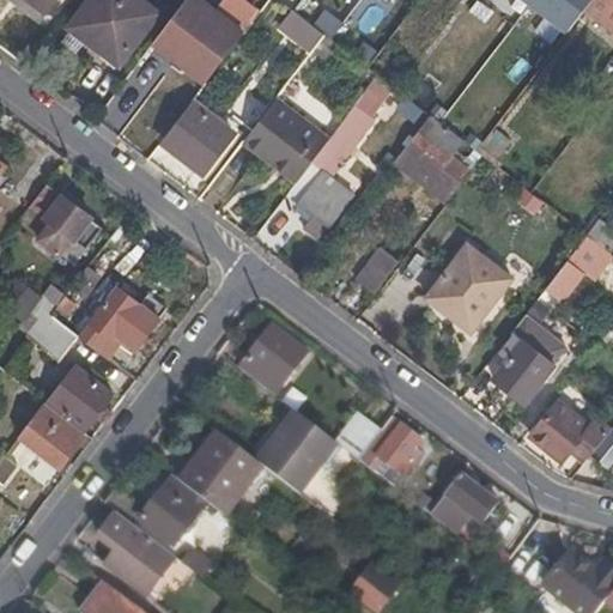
[(157,13),(139,0),(93,0),(73,26),(121,65),(157,13)]
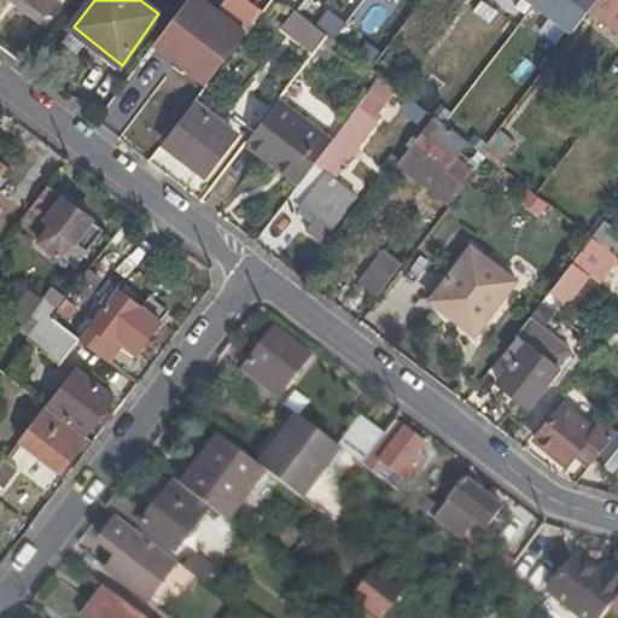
[(205,0),(190,0),(157,45),(209,83),(248,31),(205,0)]
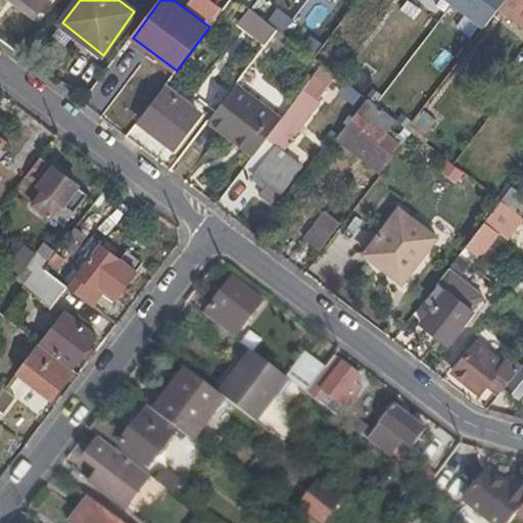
[(505,0),(456,0),(454,4),(485,28),(501,7),(505,0)]
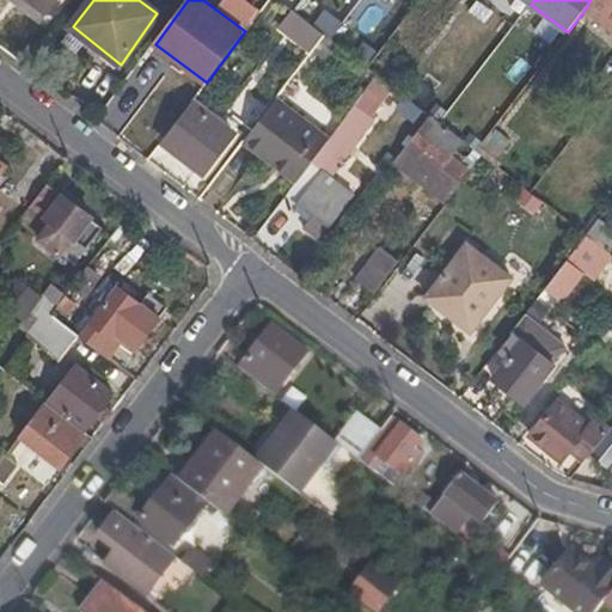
[(611,0),(591,0),(586,8),(611,29),(611,0)]
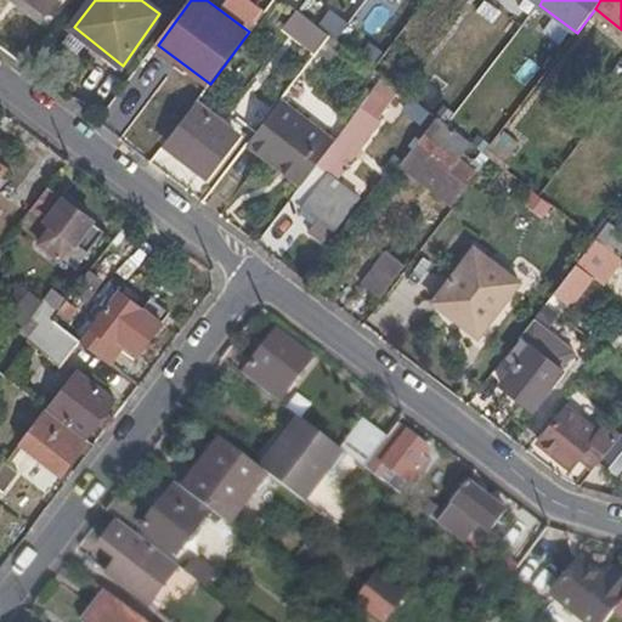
[(338,10),(322,20),(334,37),(349,27),(338,10)]
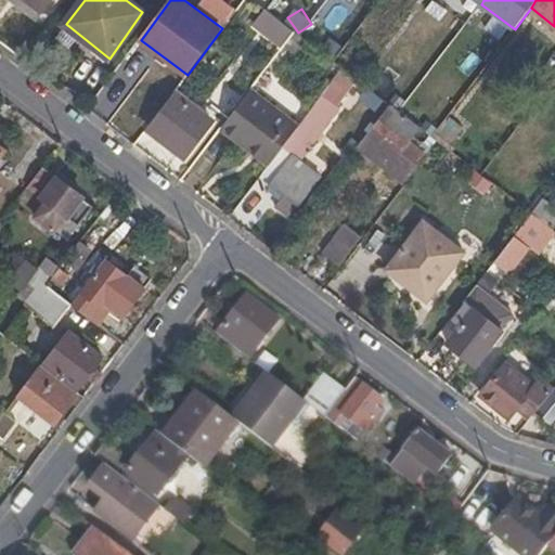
[(284,47),(295,31),(283,23),(279,20),(268,35),(284,47)]
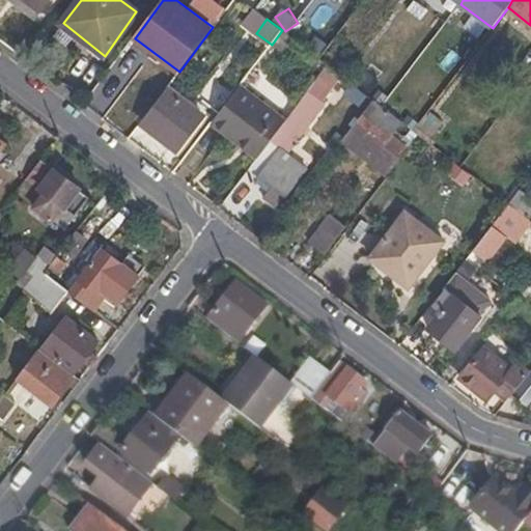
[(86,104),(102,114),(144,55),(130,44),(86,104)]
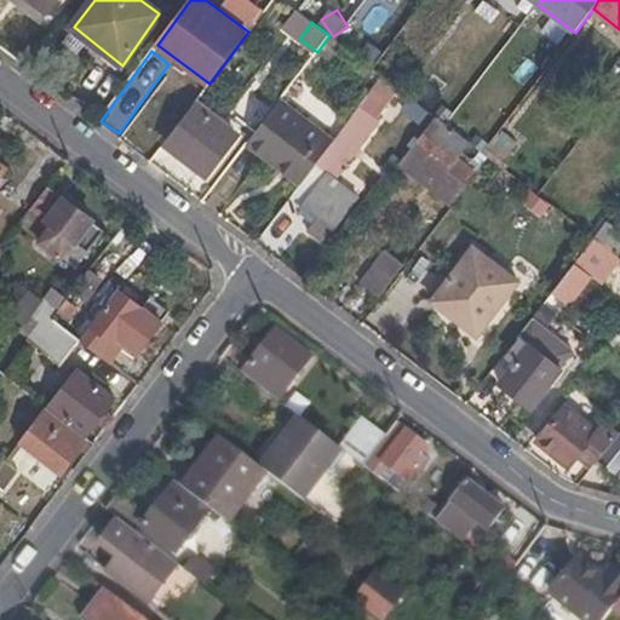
[(283,162),(297,173),(328,133),(282,97),(247,144),(280,168),(283,162)]
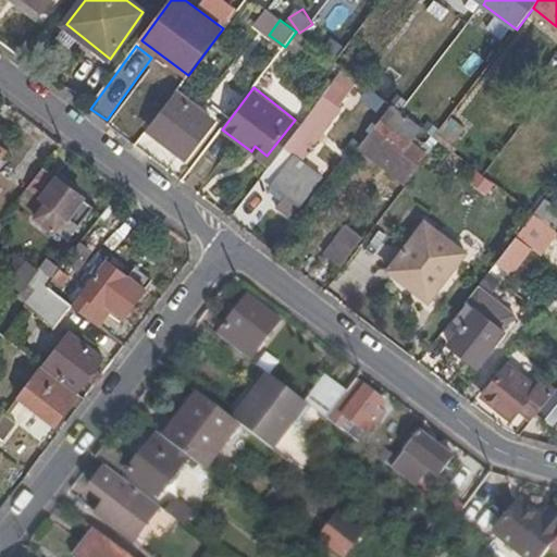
[(174,94),(148,127),(185,156),(211,121),(174,94)]
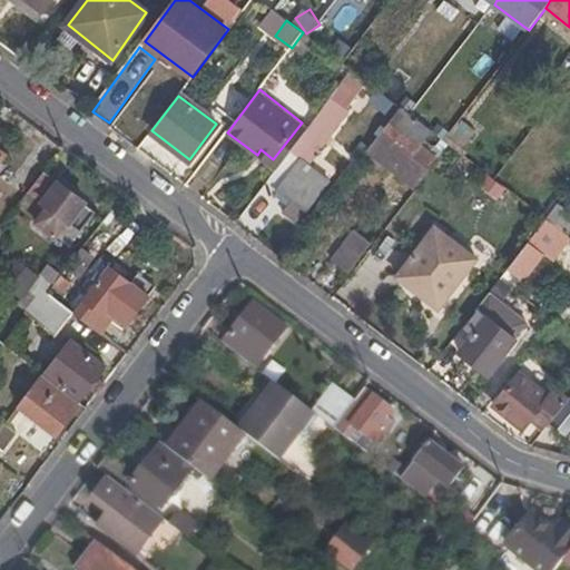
[(422,179),(436,160),(420,148),(432,133),(400,107),(373,143),(422,179)]
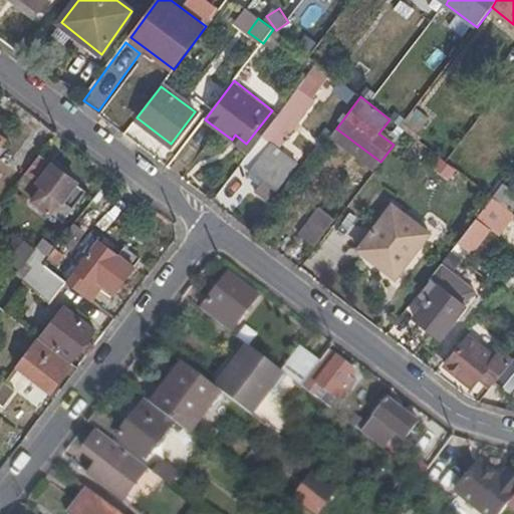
[(297,111),(286,103),(277,114),(252,148),(242,161),(265,178),(254,192),(267,201),(296,163),(272,145),(297,111)]
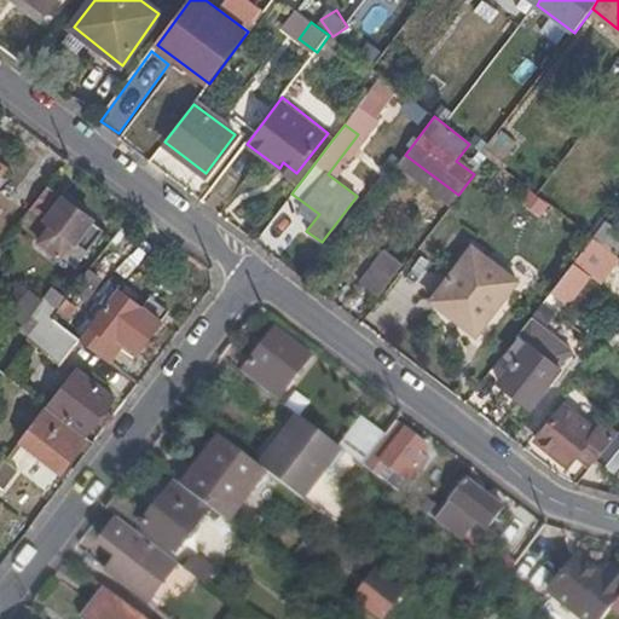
[(296,173),(304,178),(334,138),(328,133),(296,173)]
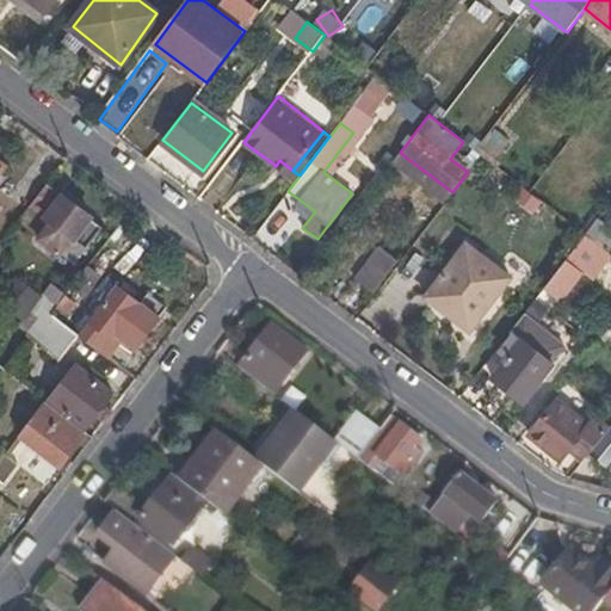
[(452,192),(400,153),(393,162),(446,202),(452,192)]
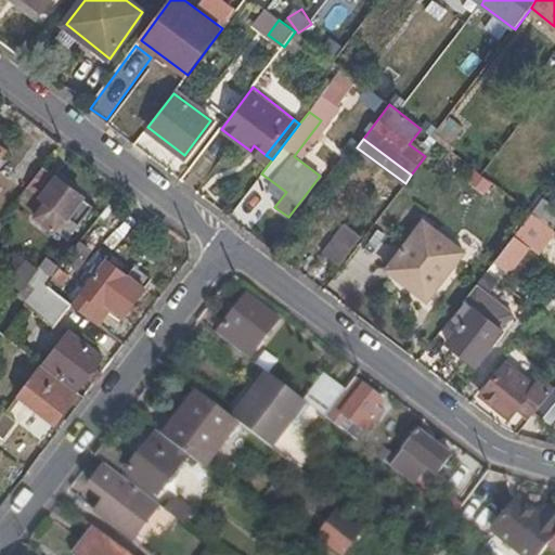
[(42,167),(28,186),(48,203),(36,217),(55,232),(59,227),(66,217),(79,227),(94,207),(84,198),(43,166),(42,167)]
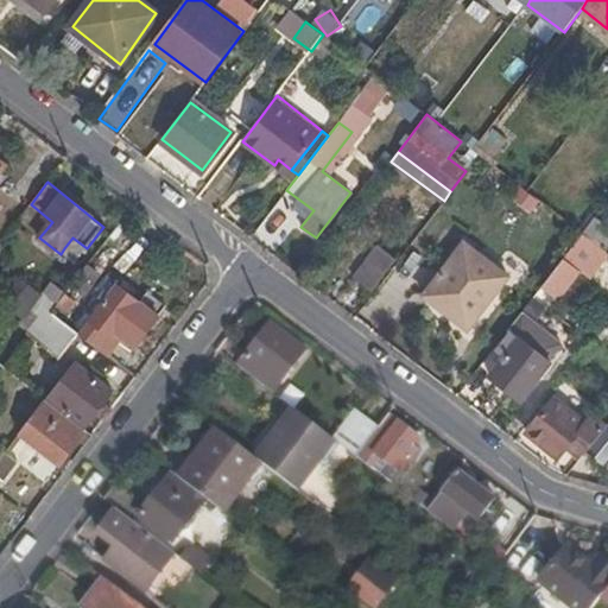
[(73,238),(64,248),(78,259),(87,248),(73,238)]
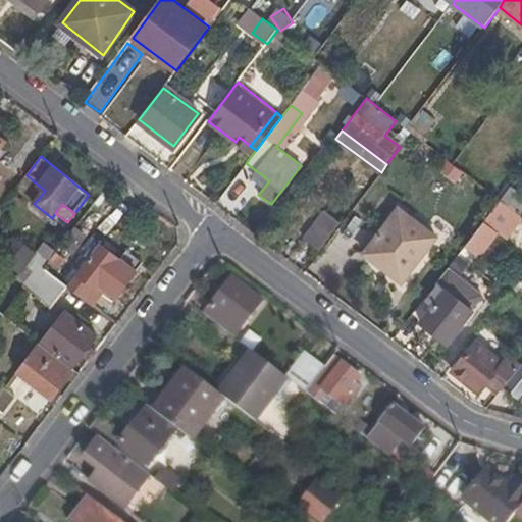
[(365,253),(389,270),(395,264),(409,274),(438,237),(400,207),(365,253)]
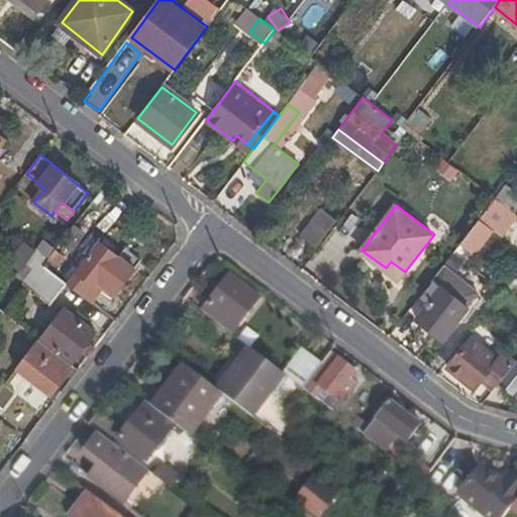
[(317,247),(338,219),(322,208),(301,235),(317,247)]
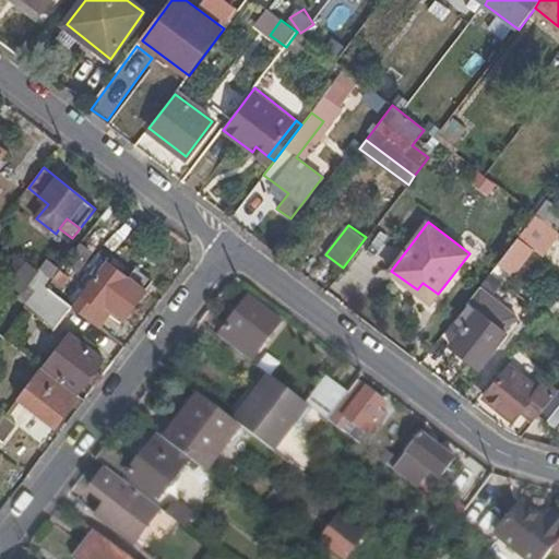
[(515,241),(498,263),(513,275),(530,252),(515,241)]
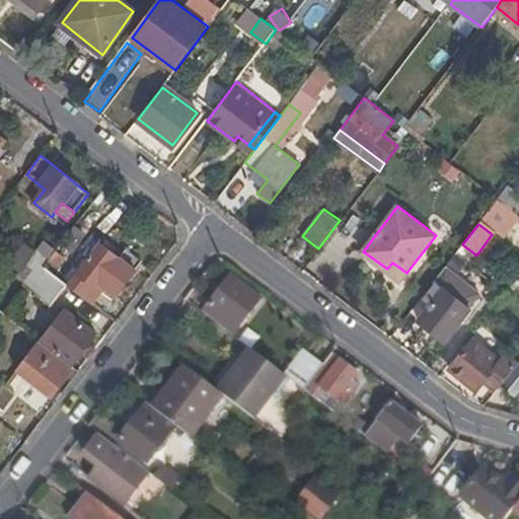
[(76,225),(64,247),(79,255),(91,232),(76,225)]
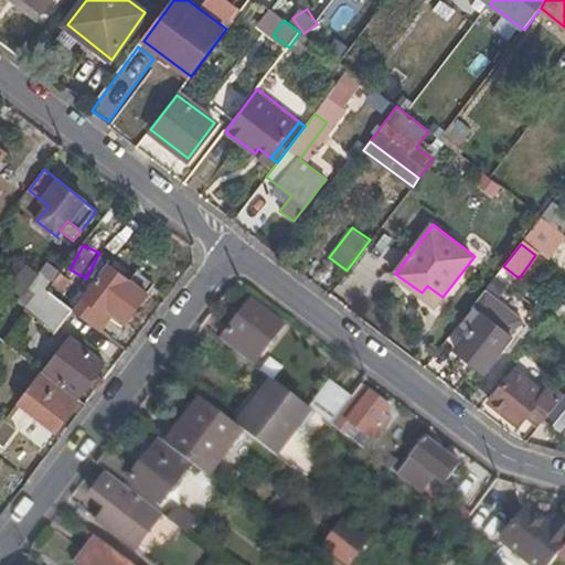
[(74,310),(100,330),(114,312),(126,322),(148,294),(109,265),(74,310)]
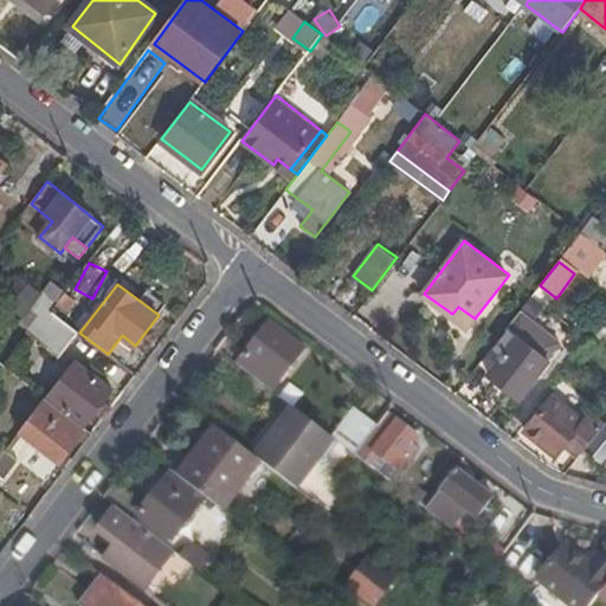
[(65,292),(57,303),(51,311),(60,318),(75,300),(65,292)]
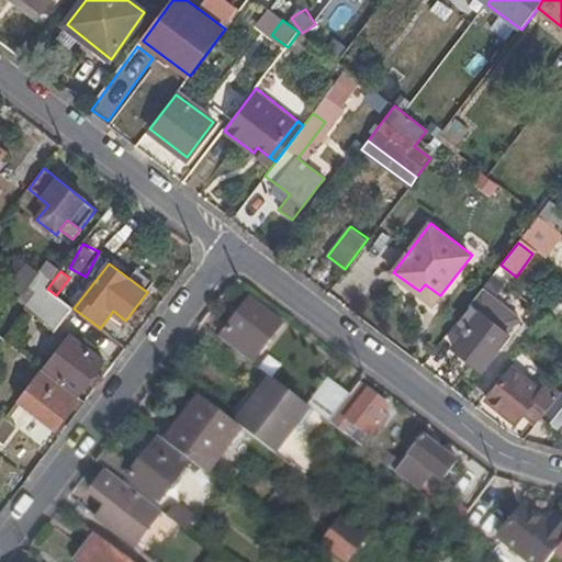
[(498,290),(489,281),(478,295),(487,303),(498,290)]
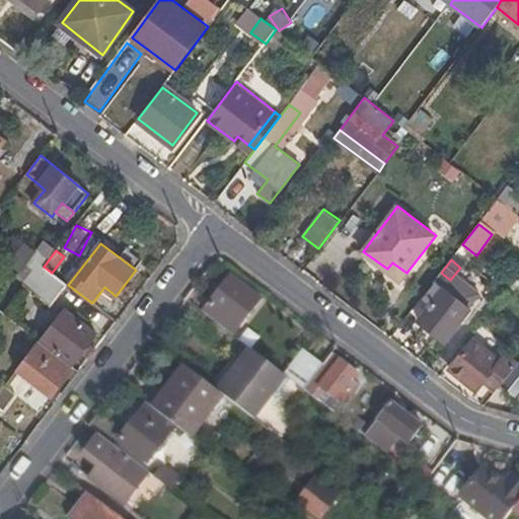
[(392,263),(387,269),(401,280),(406,273),(392,263)]
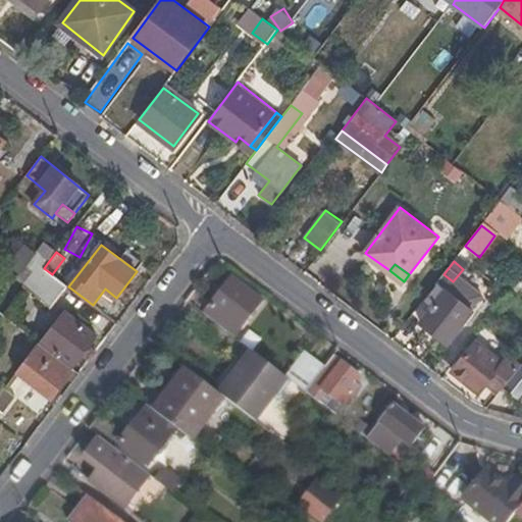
[(51,308),(68,286),(52,274),(44,268),(27,291),(51,308)]
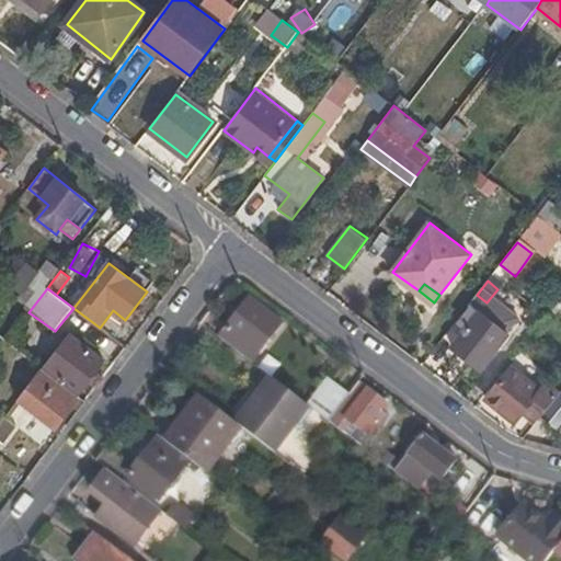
[(477,295),(470,304),(472,306),(460,323),(468,329),(453,347),(481,368),(515,324),(487,302),(477,295)]
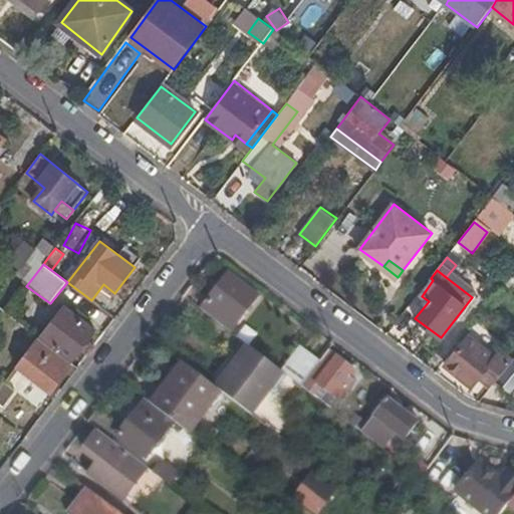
[(208,302),(202,309),(231,331),(237,323),(258,296),(230,273),(208,302)]
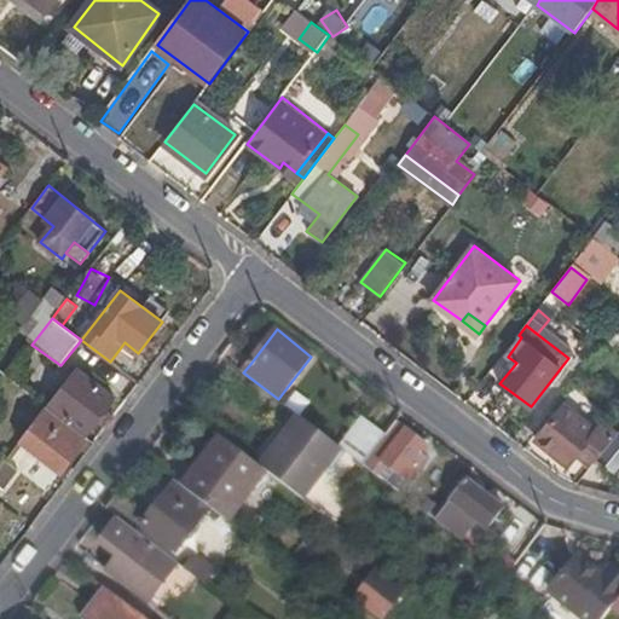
[(50,405),(86,434),(115,398),(77,370),(50,405)]
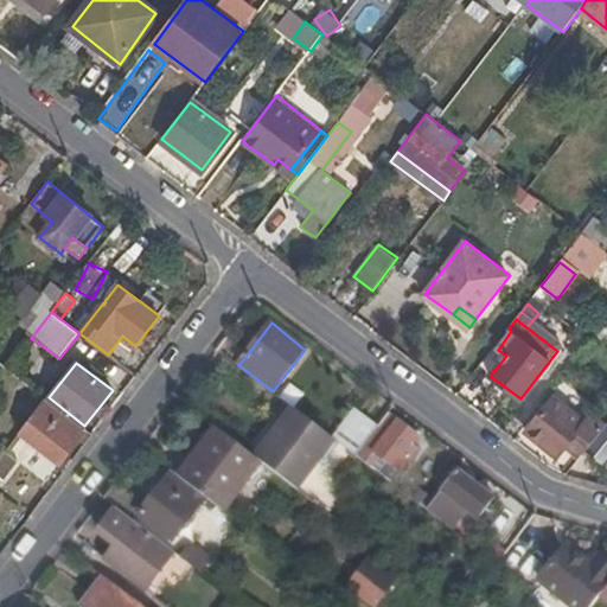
[(572,445),(582,453),(606,422),(595,415),(589,423),(554,398),(526,432),(562,458),(572,445)]
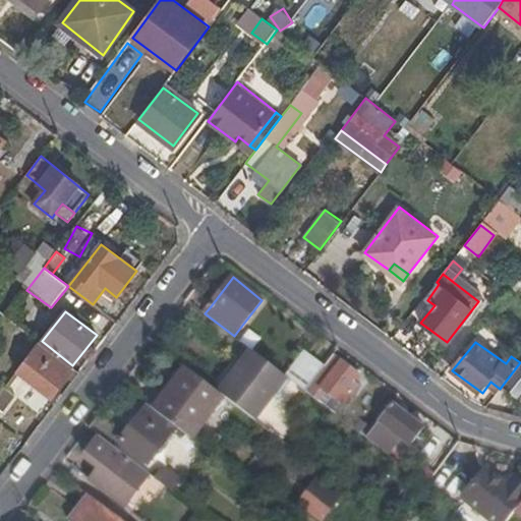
[(72,368),(38,343),(16,370),(50,397),(72,368)]
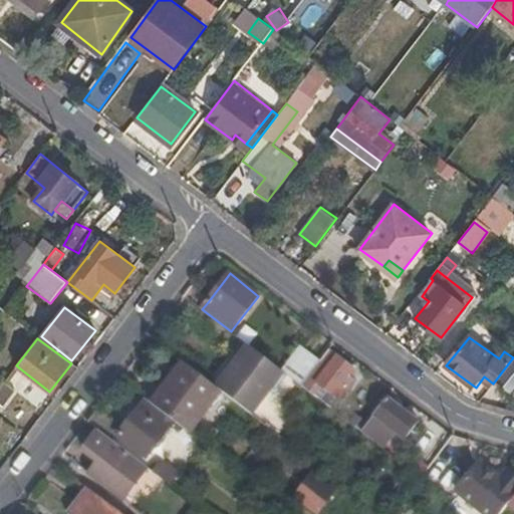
[(218,388),(222,392),(252,415),(284,372),(282,371),(250,346),(218,388)]
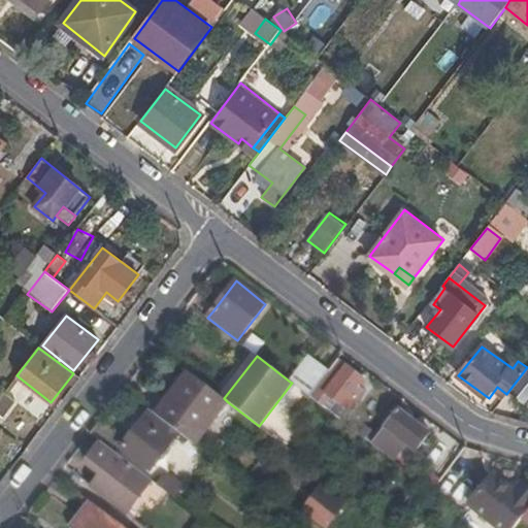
[(290,382),(292,383),(310,397),(329,372),(309,357),(290,382)]
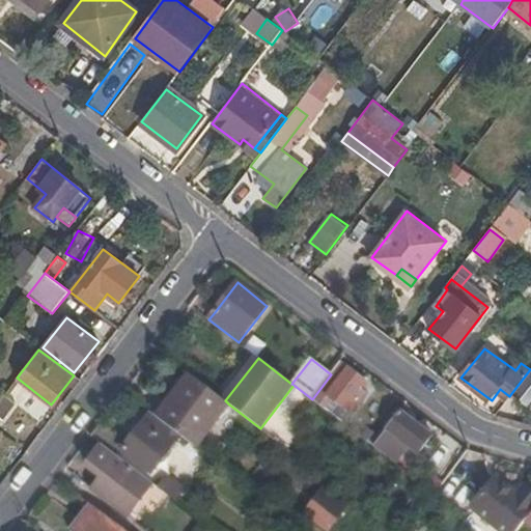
[(338,365),(331,374),(312,399),(319,406),(327,397),(350,415),(365,394),(360,389),(366,381),(350,367),(346,371),(338,365)]
